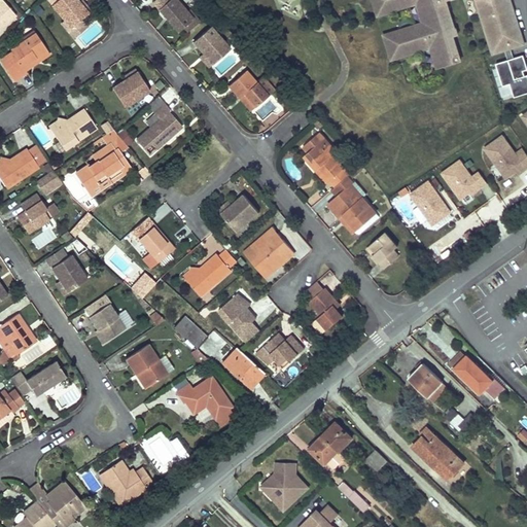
[(73,0),(57,0),(49,7),(69,30),(86,15),(77,4),(73,0)]
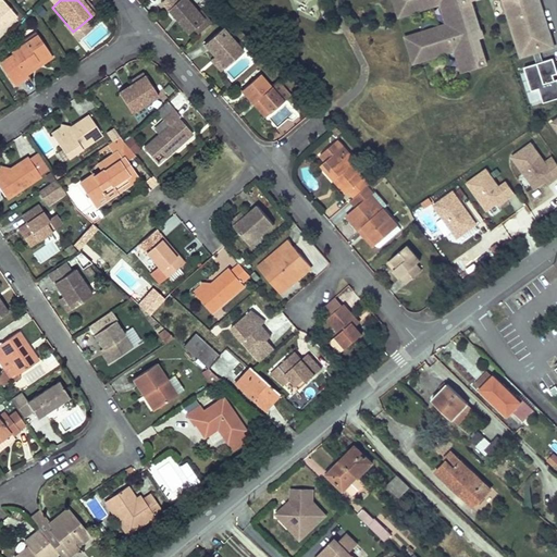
[(163,0),(162,1),(170,10),(165,13),(187,36),(192,33),(203,22),(196,14),(183,0),(163,0)]
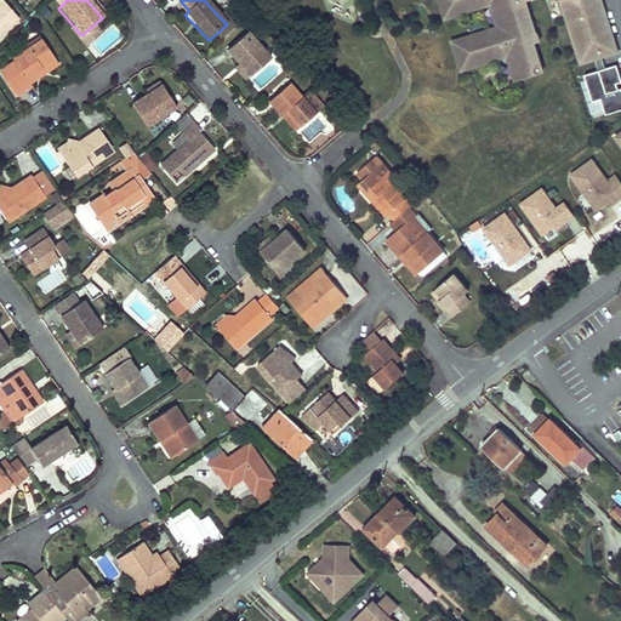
[(542,41),(540,33),(536,30),(528,1),(530,0),(559,0),(580,66),(596,61),(599,70),(585,75),(593,103),(602,100),(607,115),(620,109),(620,89),(619,90),(617,84),(620,81),(620,78),(617,64),(605,68),(602,58),(619,52),(602,0),(437,0),(444,22),(491,7),(497,27),(451,41),(461,72),(507,58),(513,81),(546,72),(536,44),(542,41)]
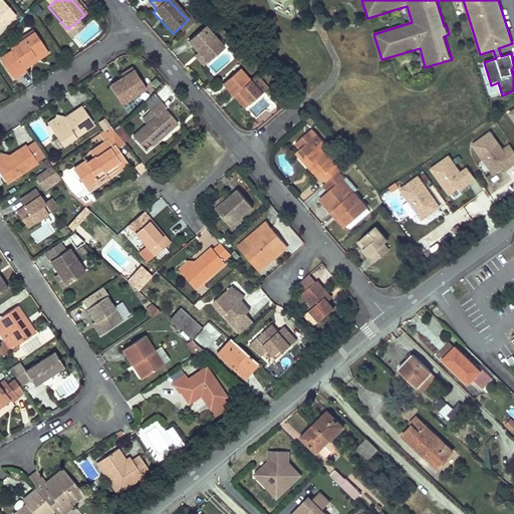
[(0,29),(15,16),(2,1),(0,2),(0,29)]
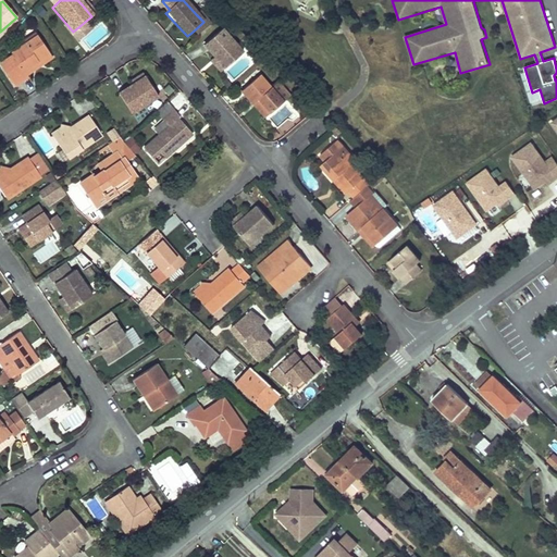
[(85,1),(82,4),(91,16),(95,13),(85,1)]
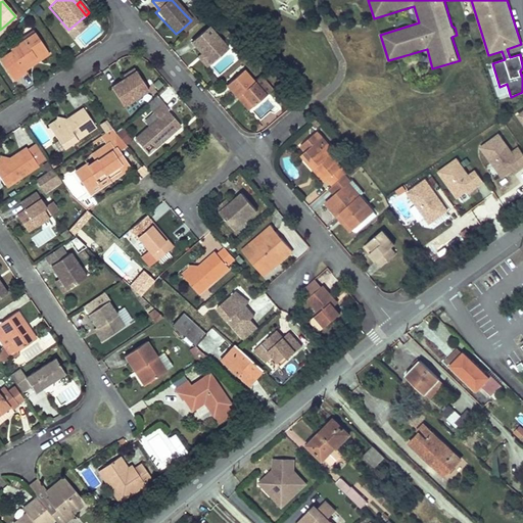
[(159,9),(152,1),(149,4),(155,12),(159,9)]
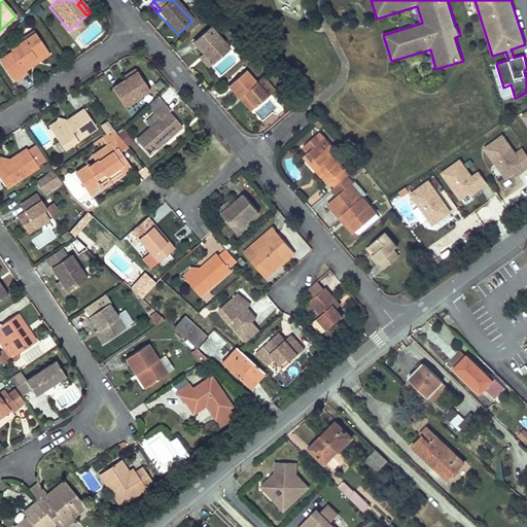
[(192,21),(181,31),(185,35),(199,24),(187,11),(185,13),(192,21)]
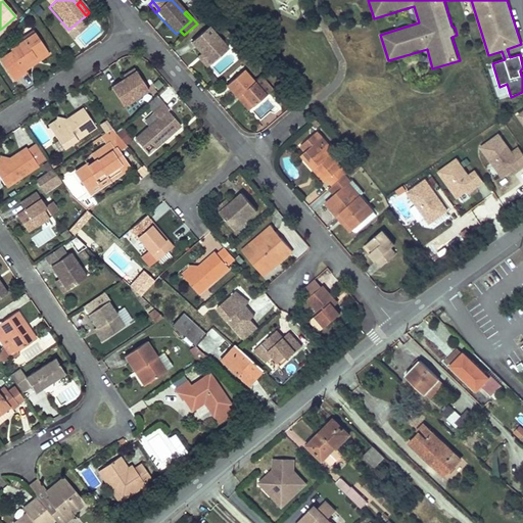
[(206,29),(190,44),(201,55),(209,65),(227,50),(206,29)]
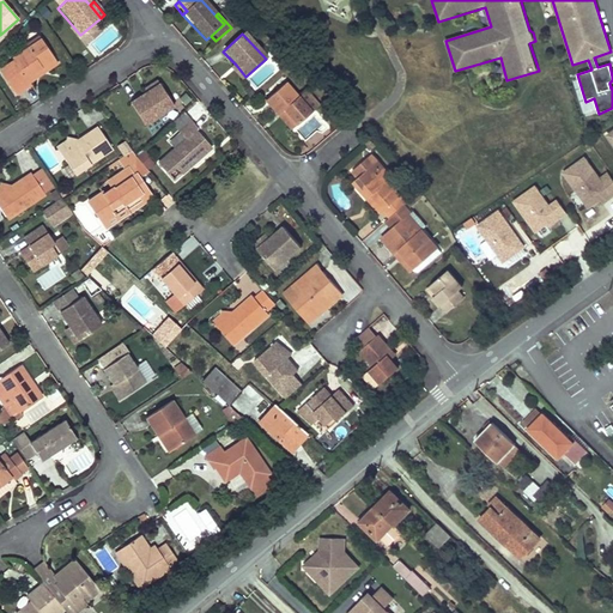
[(13,62),(0,70),(0,73),(14,97),(29,87),(28,85),(24,79),(52,62),(38,40),(24,47),(26,50),(11,59),(13,62)]
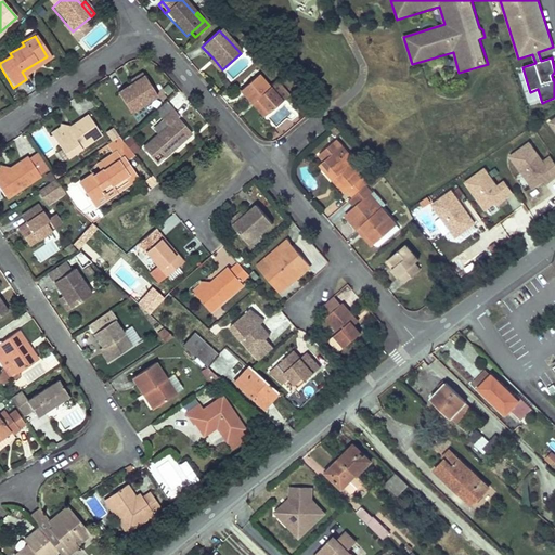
[(47,56),(22,72),(25,77),(50,61),(47,56)]
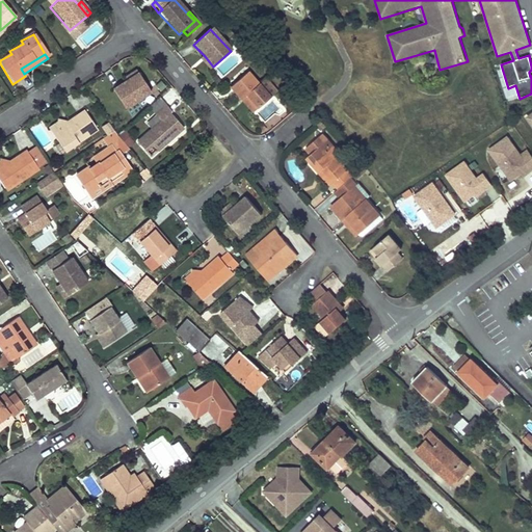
[(200,60),(209,71),(213,67),(205,56),(200,60)]
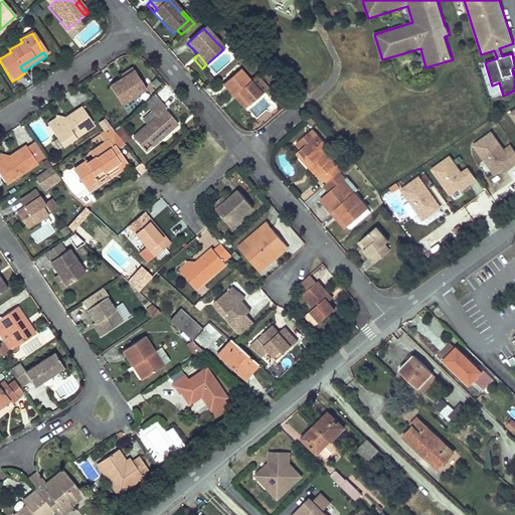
[(130,69),(119,77),(121,79),(132,72),(130,69)]
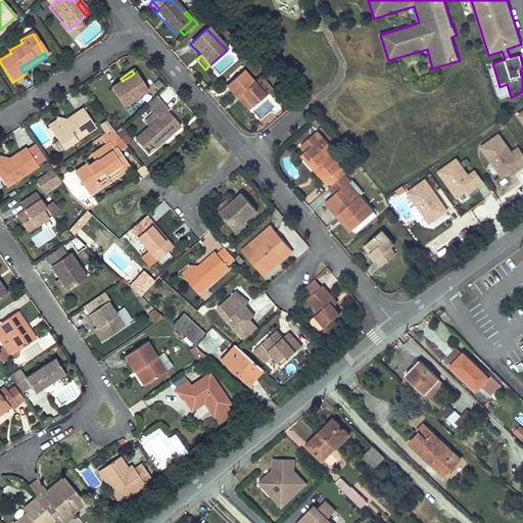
[(243,72),(226,87),(237,99),(240,97),(250,108),(265,96),(272,90),(260,77),(253,83),(243,72)]
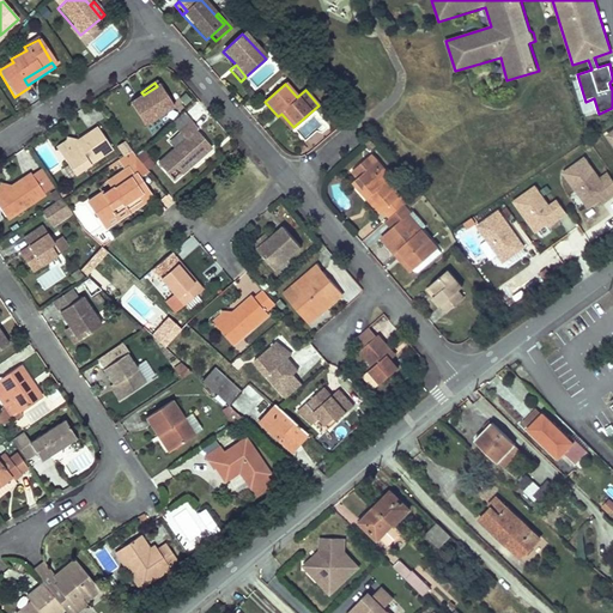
[(144,95),(128,105),(144,128),(173,108),(157,86),(144,95)]
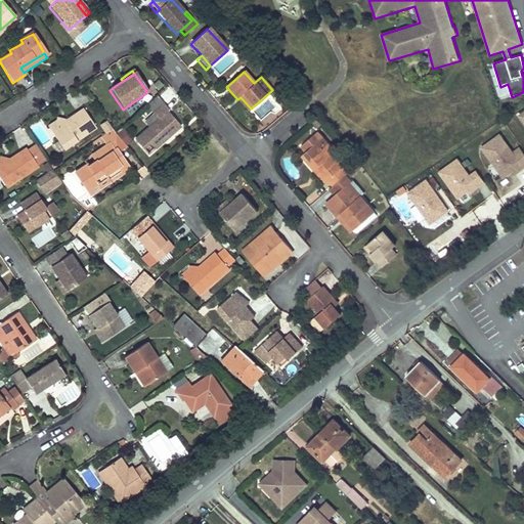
[(241,97),(237,99),(248,112),(251,108),(241,97)]
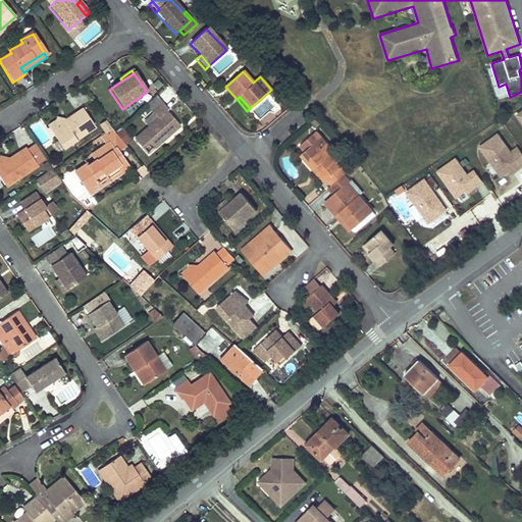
[(161,103),(151,112),(156,118),(134,140),(142,149),(148,144),(153,149),(162,141),(160,139),(163,136),(165,138),(178,125),(165,111),(167,110),(161,103)]
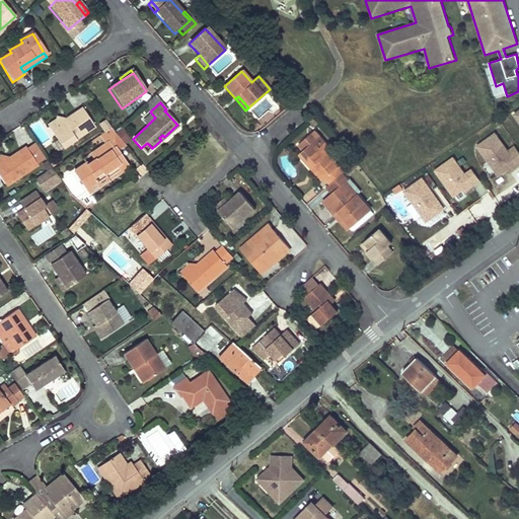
[(64,120),(49,130),(63,149),(94,128),(80,107),(64,120)]
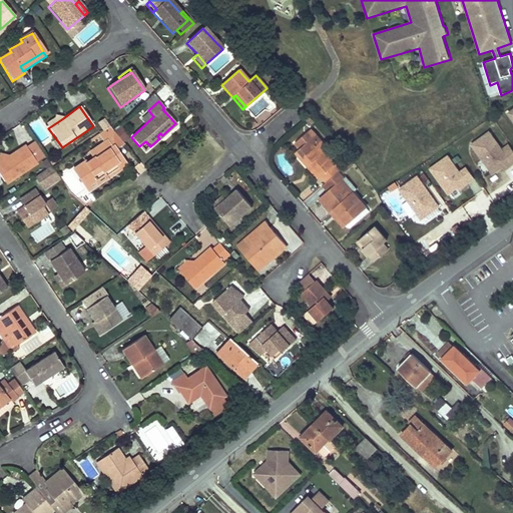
[(57,116),(45,124),(48,128),(63,118),(57,116)]
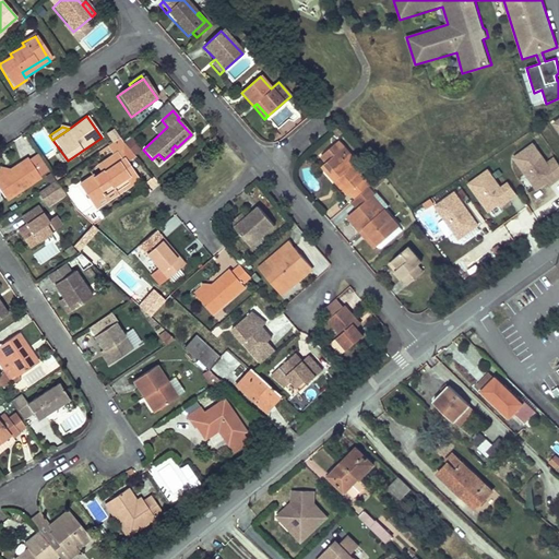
[(216,135),(211,140),(218,147),(223,144),(216,135)]
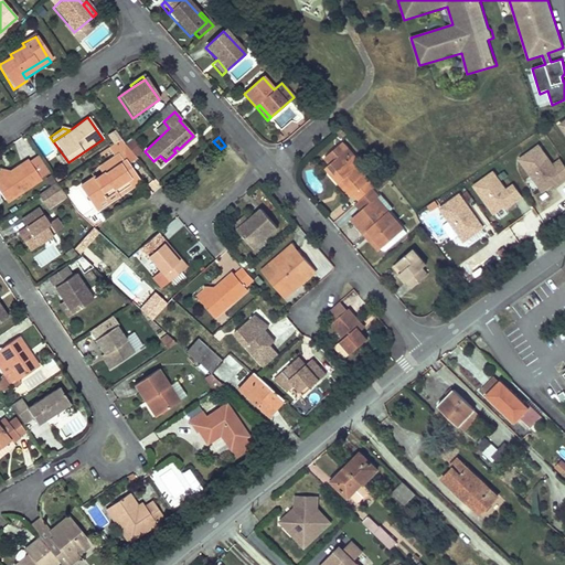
[(119,139),(98,153),(105,162),(97,168),(102,174),(94,179),(93,177),(80,185),(89,200),(92,198),(95,202),(105,196),(107,198),(115,192),(118,196),(125,192),(124,190),(138,181),(131,172),(129,172),(124,164),(135,157),(125,146),(119,139)]
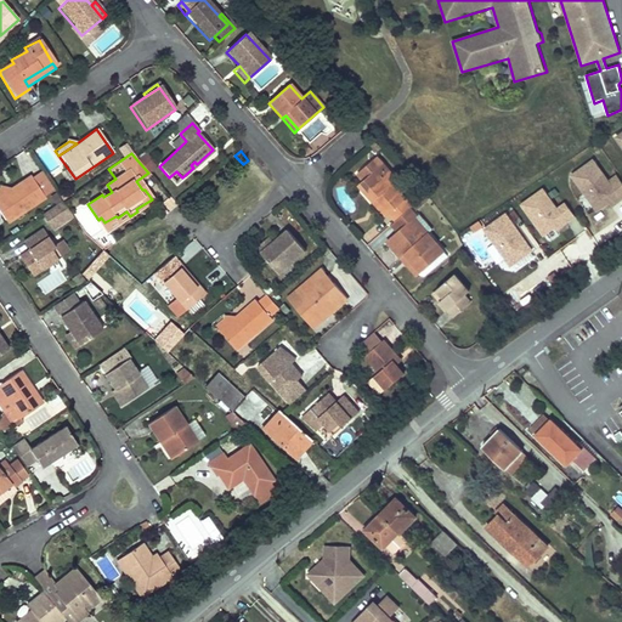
[(356,175),(363,182),(380,203),(377,207),(385,216),(389,215),(395,221),(410,209),(412,207),(393,184),(383,173),(386,169),(377,158),(356,175)]
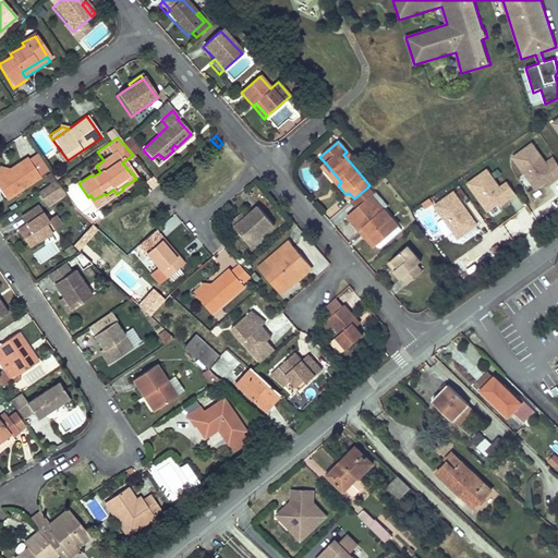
[(557,161),(554,155),(545,160),(534,142),(511,155),(534,192),(557,178),(557,161)]
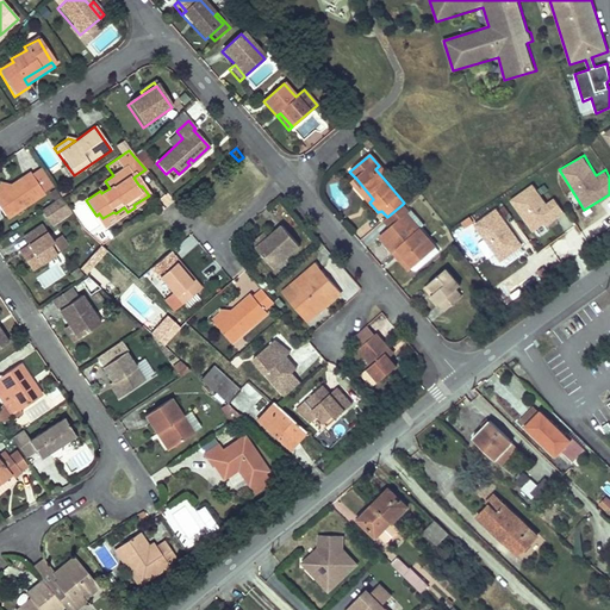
[(388,178),(379,166),(375,169),(385,180),(388,178)]
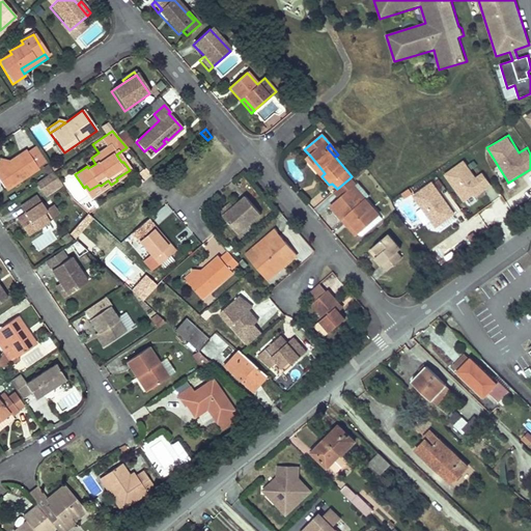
[(46,160),(36,146),(27,151),(37,166),(46,160)]
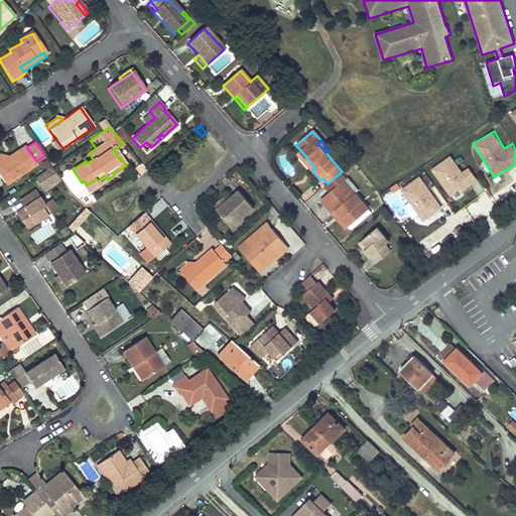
[(146,142),(140,147),(146,153),(151,147),(146,142)]
